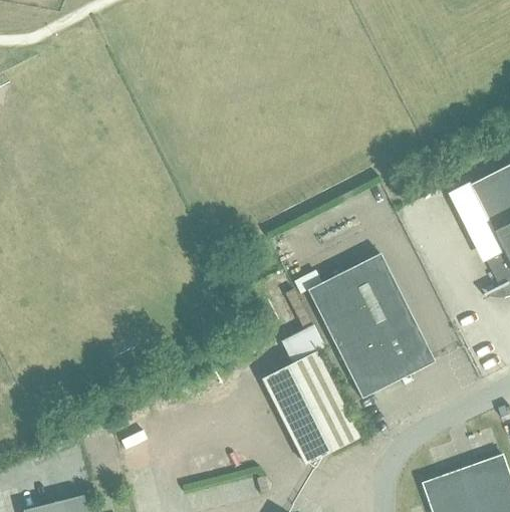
[(509,160),(447,188),(480,265),(505,254),(509,265),(509,160)]
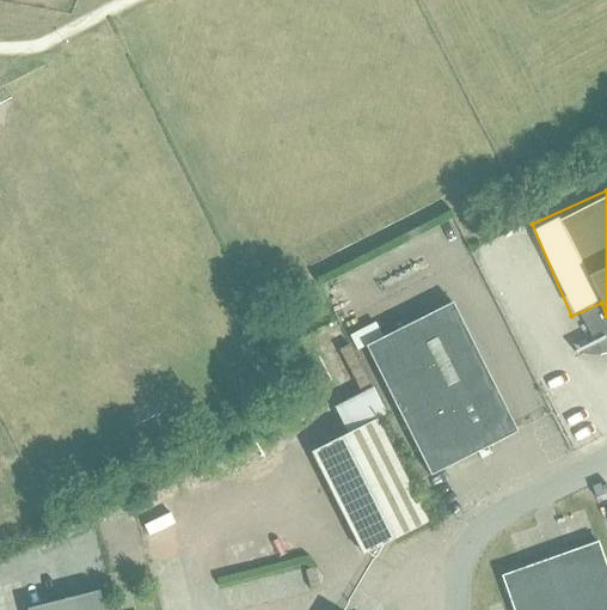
[(458,300),(380,333),(375,321),(350,331),(357,348),(373,342),(427,473),(514,435),(458,300)]
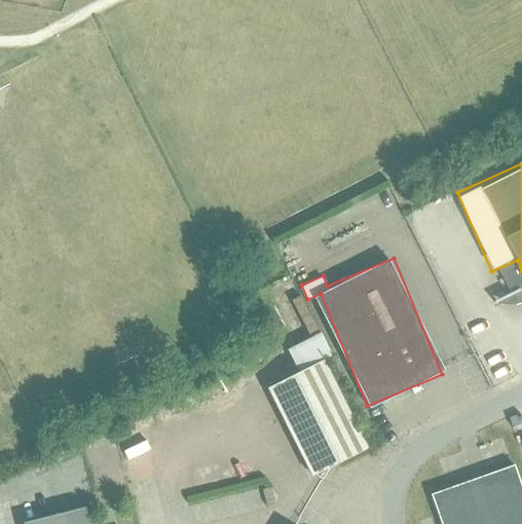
[(310,477),(369,451),(327,359),(333,356),(323,331),(287,346),(298,372),(269,385),(310,477)]
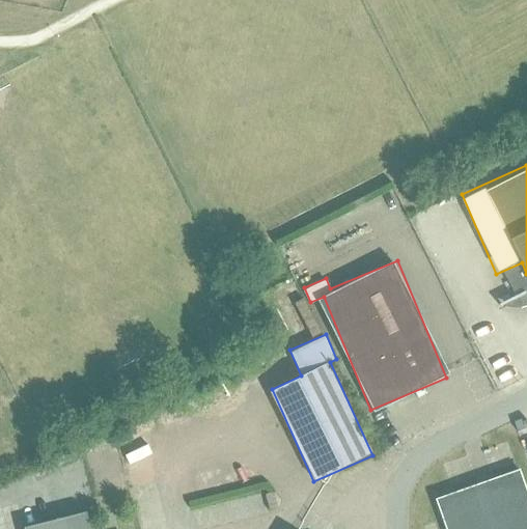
[(431,502),(439,528),(526,528),(526,508),(515,472),(431,502)]
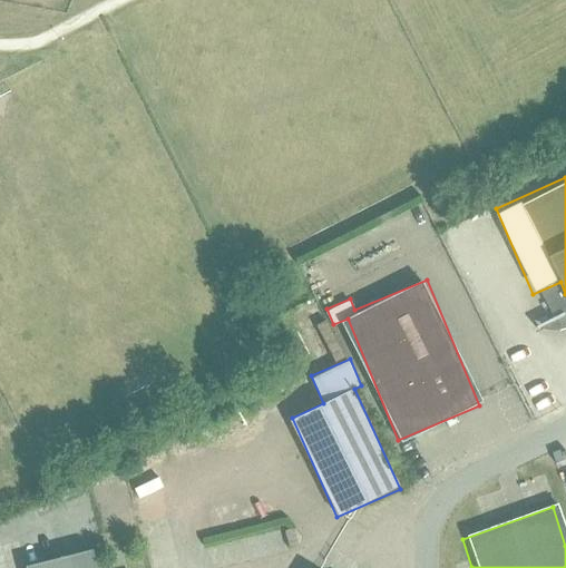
[(98,567),(94,550),(27,564),(28,567),(98,567)]
